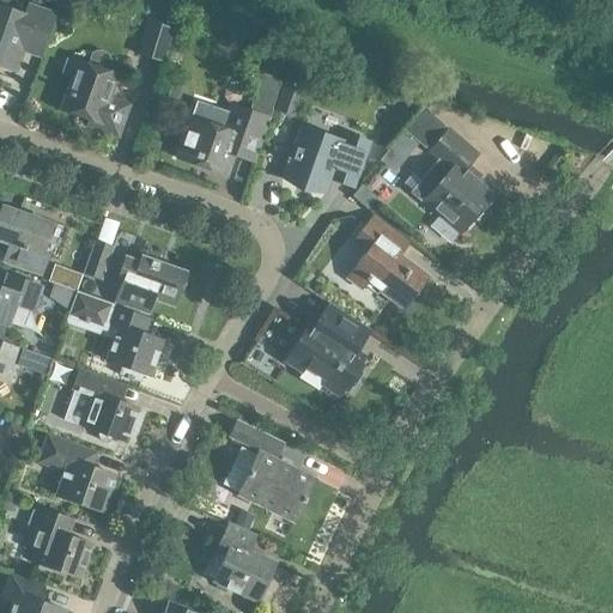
[(61,0),(60,6),(56,16),(71,20),(78,0),(61,0)]
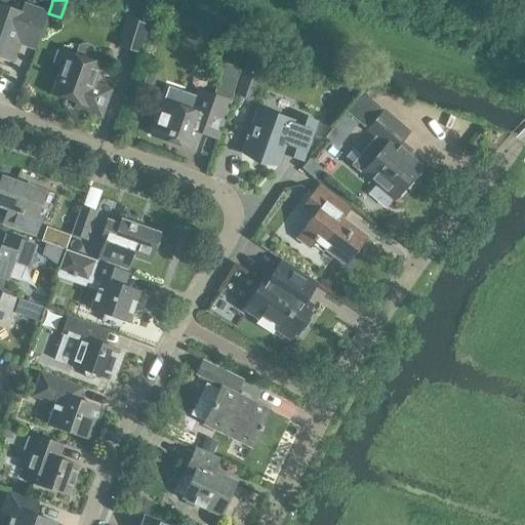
[(0,56),(6,58),(12,41),(36,49),(48,13),(24,5),(22,12),(0,4),(0,56)]
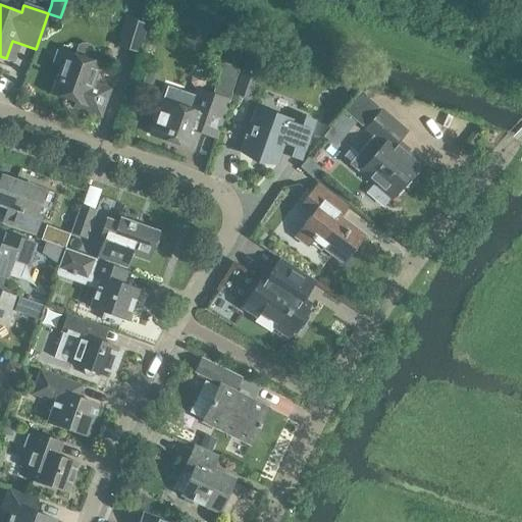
[(125,19),(117,47),(139,54),(147,25),(125,19)]
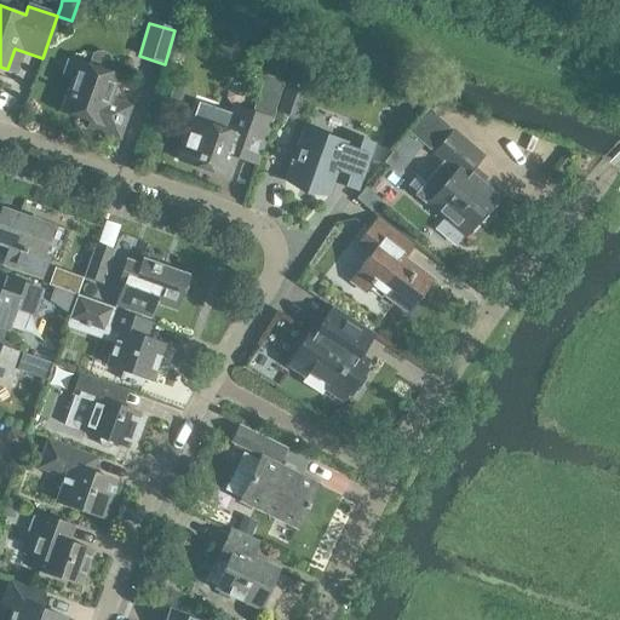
[(79,62),(61,112),(101,126),(98,132),(120,139),(132,105),(112,98),(120,76),(109,73),(113,61),(110,56),(105,52),(98,52),(92,53),(89,65),(79,62)]
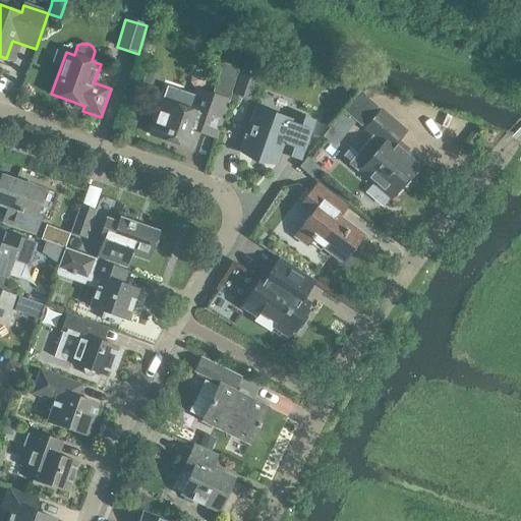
[(261,76),(265,63),(244,56),(239,69),(261,76)]
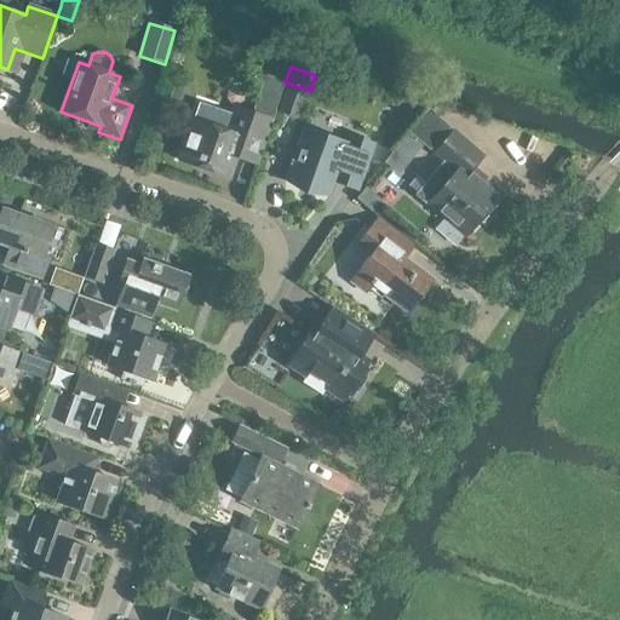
[(194,120),(179,161),(230,179),(237,161),(257,167),(273,121),(251,113),(234,107),(230,114),(199,103),(194,120)]
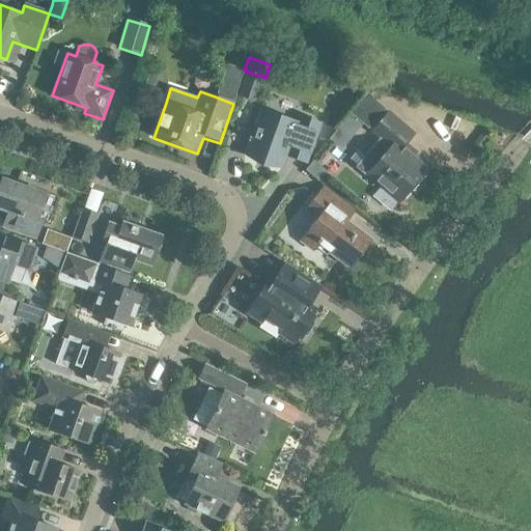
[(289,147),(310,155),(322,123),(301,117),(299,123),(260,110),(245,155),(282,168),(289,147)]
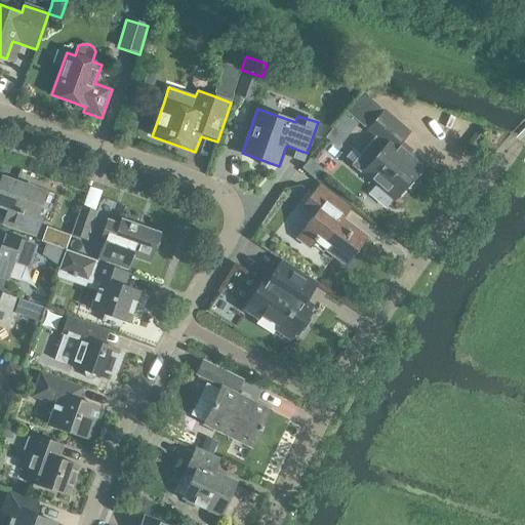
[(371,162),(362,174),(394,201),(423,166),(398,145),(408,132),(384,112),(368,129),(367,131),(375,138),(362,155),(371,162)]
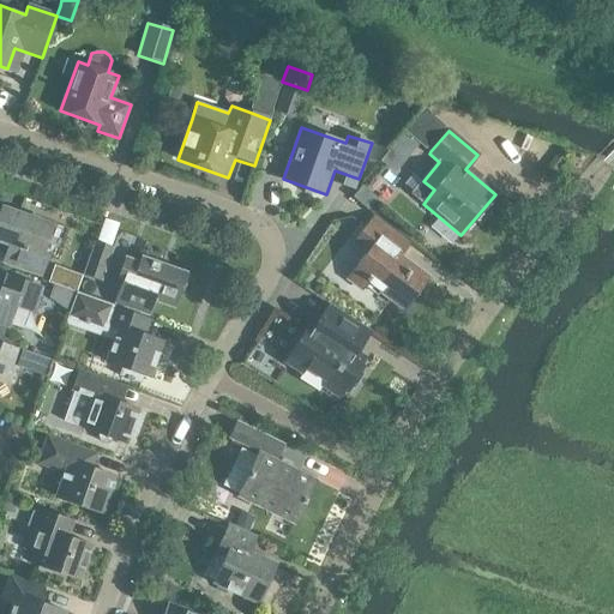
[(362,187),(353,198),(367,210),(377,199),(362,187)]
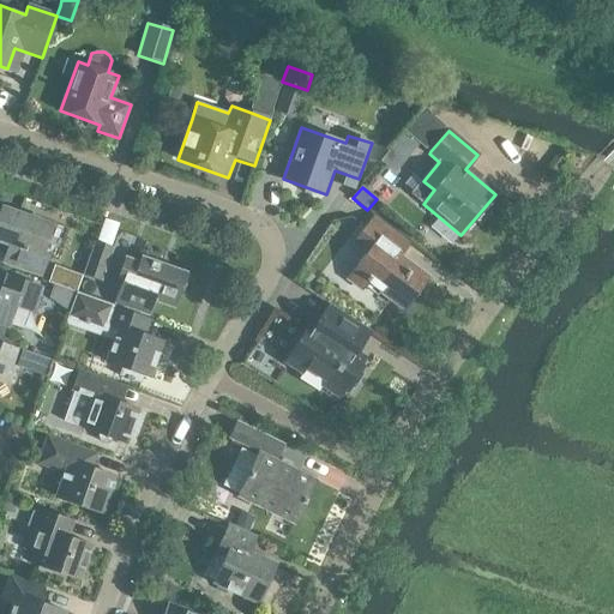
[(8,264),(41,275),(48,256),(42,253),(53,226),(2,209),(0,215),(0,240),(11,245),(8,251),(12,252),(8,264)]
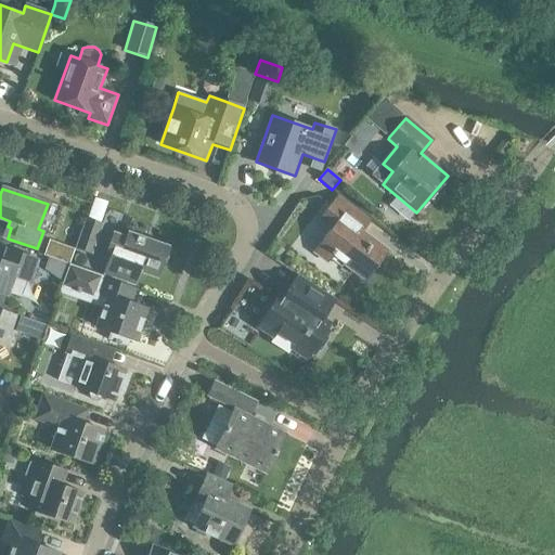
[(372,220),(338,195),(320,220),(332,229),(313,253),(327,262),(333,256),(365,280),(387,252),(362,232),(372,220)]
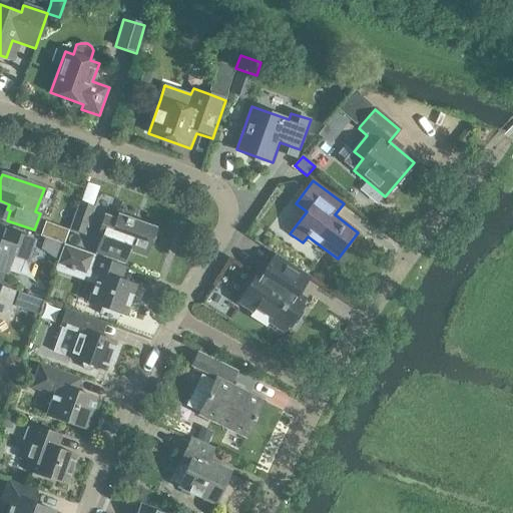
[(70,229),(85,234),(95,206),(80,201),(70,229)]
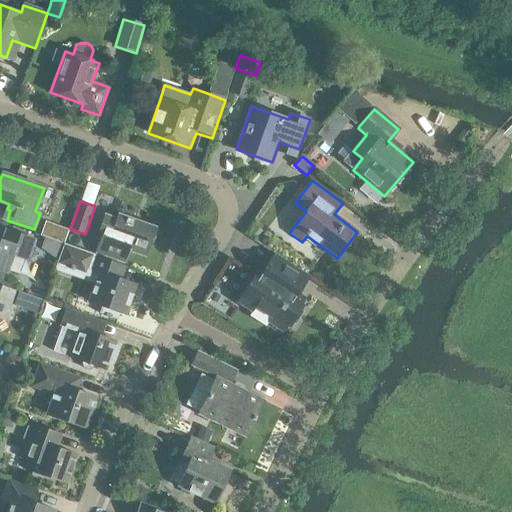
[(121,261),(125,249),(147,257),(157,228),(118,215),(117,218),(105,214),(95,239),(100,240),(95,253),(116,261),(117,259),(121,261)]
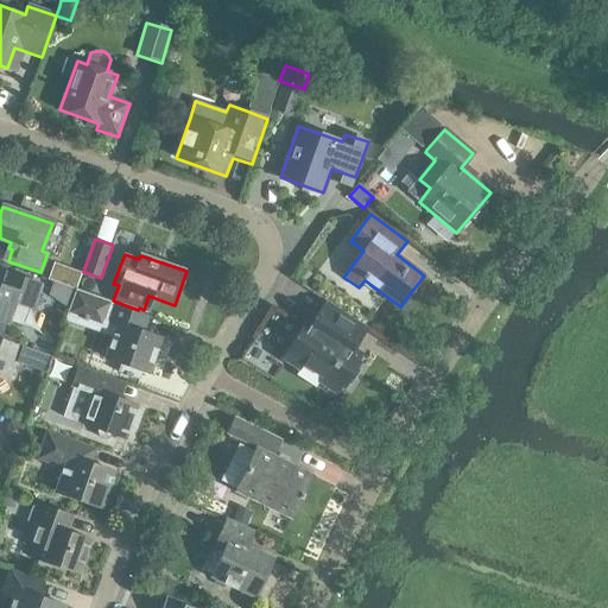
[(0,285),(0,321),(7,323),(8,321),(21,325),(29,306),(33,309),(42,285),(8,273),(4,287),(0,285)]
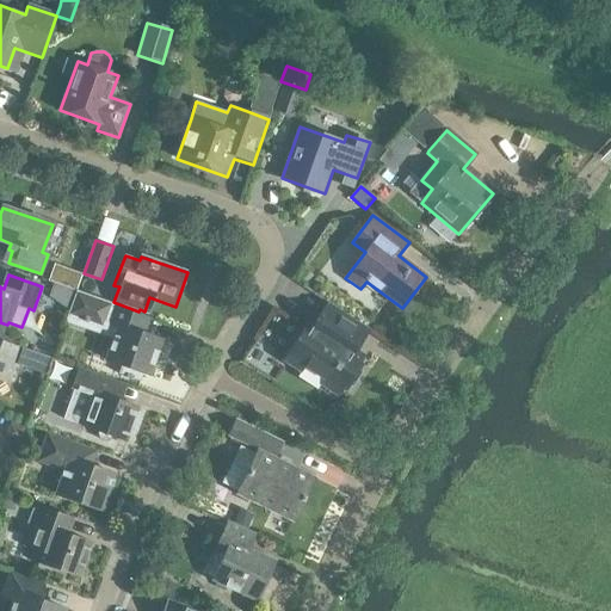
[(76,291),(67,316),(115,333),(106,359),(122,365),(118,374),(125,376),(125,378),(133,381),(133,380),(141,382),(143,374),(150,376),(164,340),(143,333),(149,318),(111,303),(76,291)]
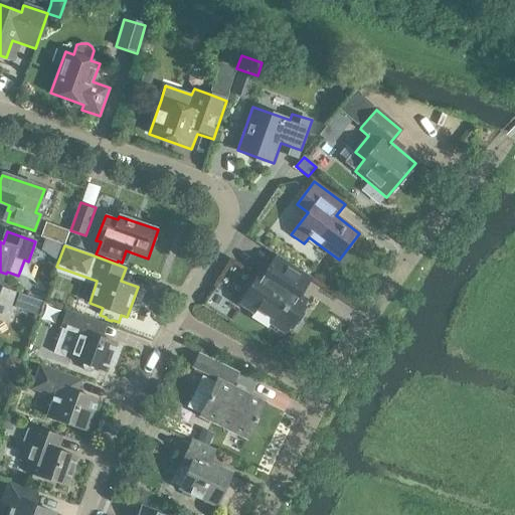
[(298,326),(305,314),(302,312),(305,308),(303,306),(307,300),(292,290),(302,273),(276,256),(265,274),(261,271),(239,305),(286,334),(290,328),(291,329),(294,324),(298,326)]
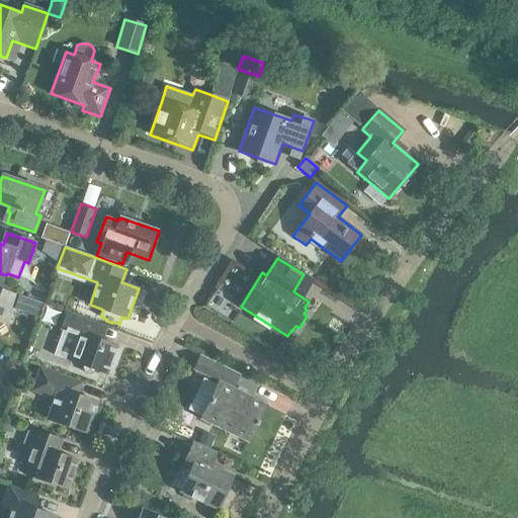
[(0,317),(8,320),(17,295),(0,288),(0,317)]
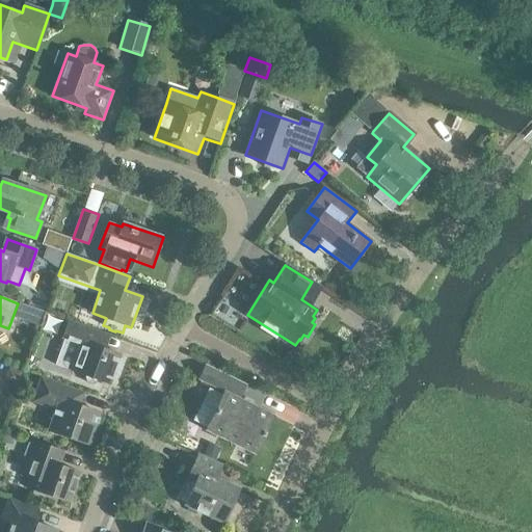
[(64,339),(55,365),(111,384),(122,354),(97,346),(102,333),(69,321),(62,338),(64,339)]
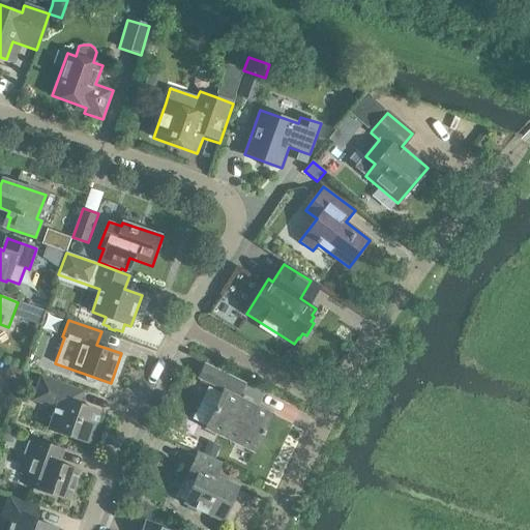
[(192,421),(206,429),(254,451),(272,414),(238,398),(244,383),(205,363),(198,379),(209,384),(192,421)]
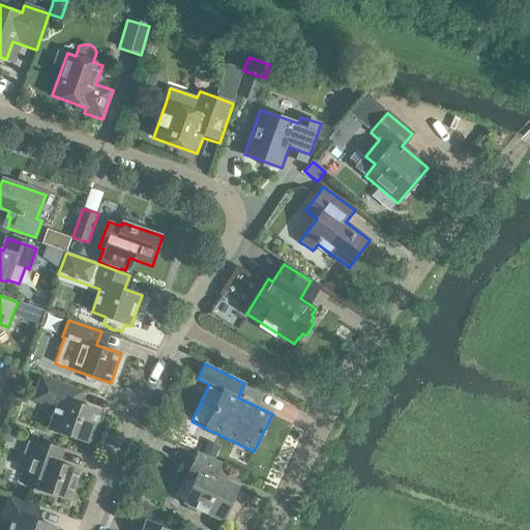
[(22,373),(9,367),(6,375),(9,381),(17,384),(22,373)]
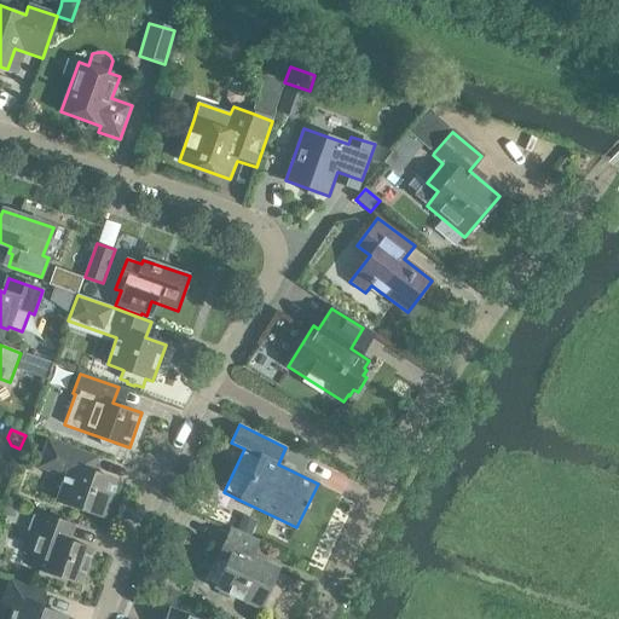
[(65,476),(57,501),(104,518),(116,481),(79,468),(85,452),(48,440),(39,467),(65,476)]
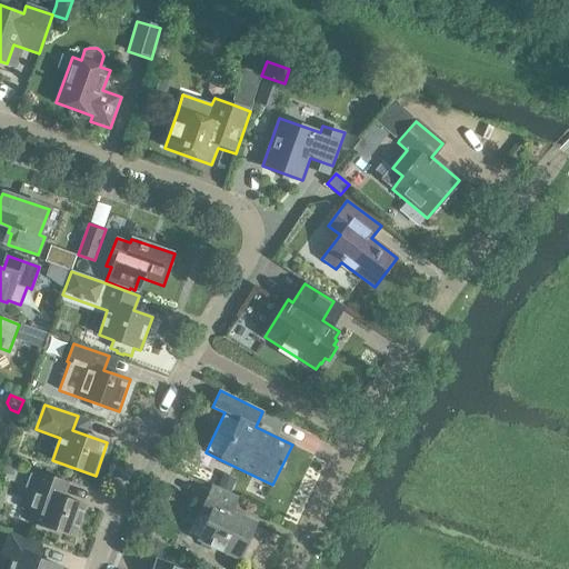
[(15,466),(2,465),(1,476),(13,476),(15,466)]
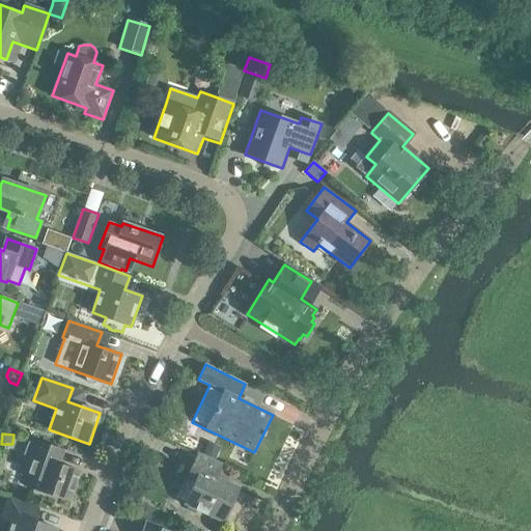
[(29,477),(26,486),(68,502),(79,471),(52,462),(57,448),(29,438),(22,462),(25,463),(21,475),(29,477)]
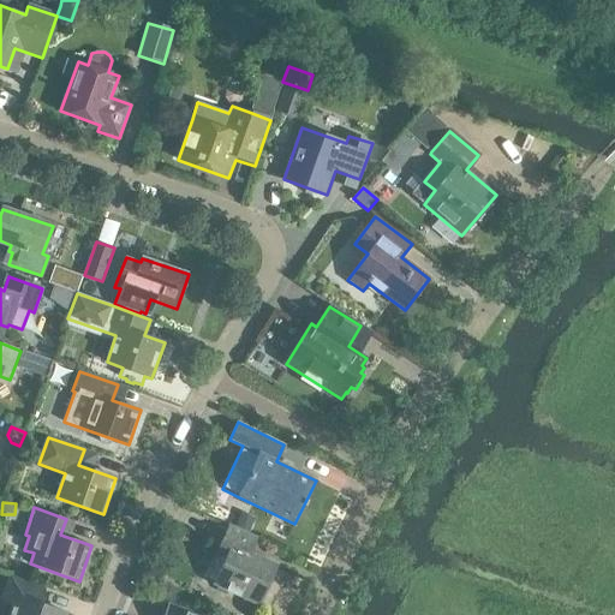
[(234,527),(248,533),(254,519),(242,513),(234,527)]
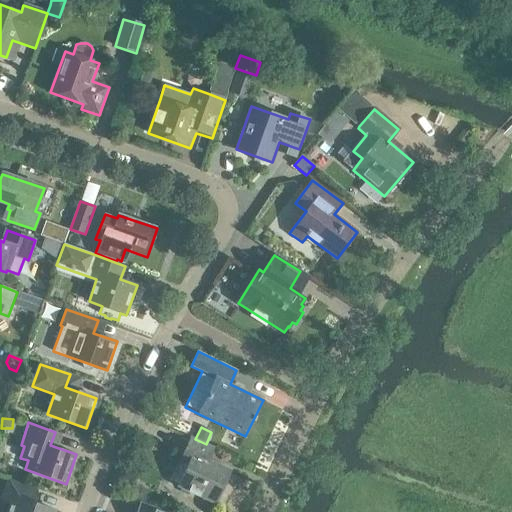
[(188,464),(178,486),(215,503),(230,470),(207,460),(213,447),(191,437),(180,460),(188,464)]
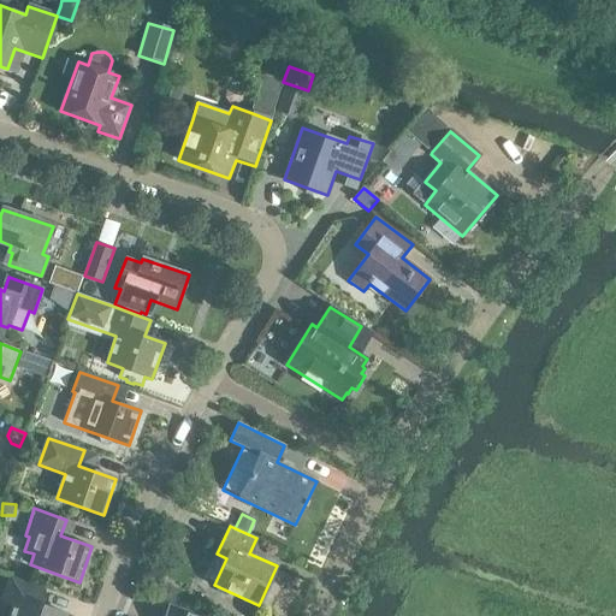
[(10,615),(65,615),(66,614),(40,604),(45,588),(11,576),(1,603),(13,606),(10,615)]
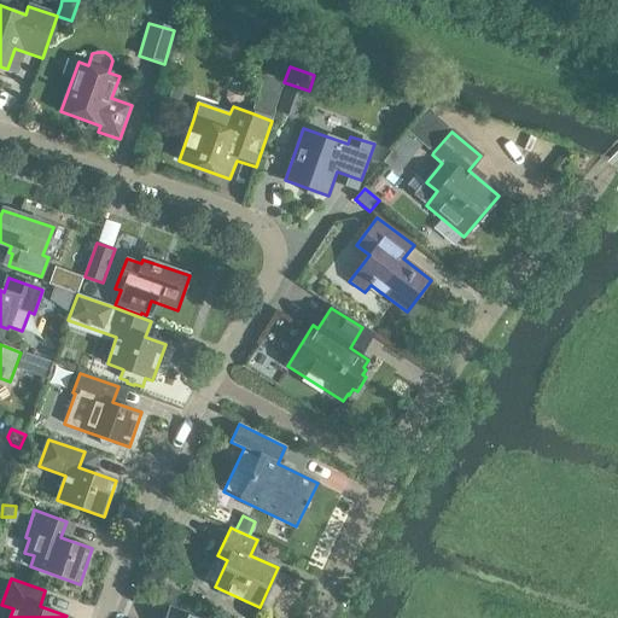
[(158,600),(174,606),(178,595),(163,589),(158,600)]
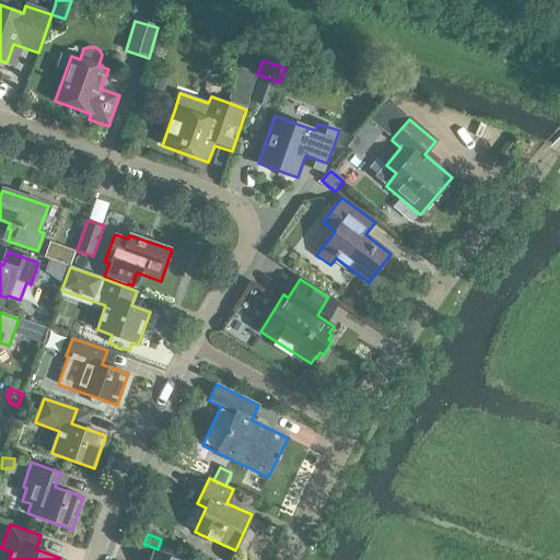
[(181,559),(154,550),(150,559),(181,559)]
